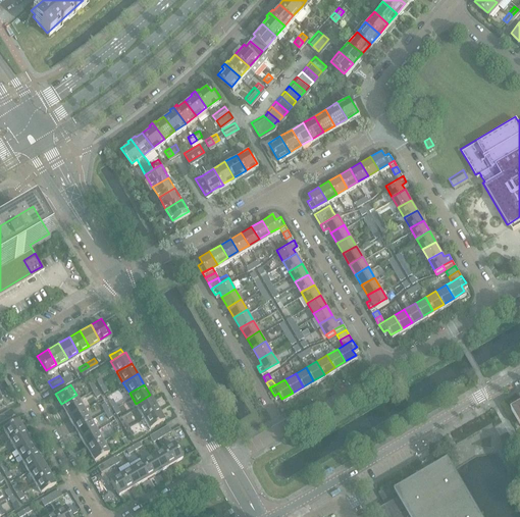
[(76,395),(61,404),(67,415),(83,406),(76,395)]
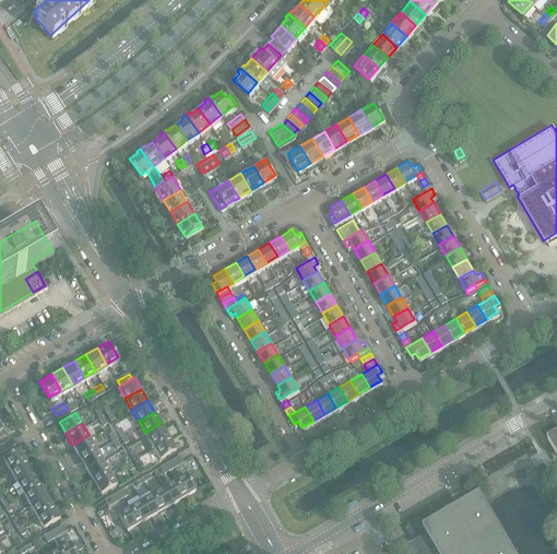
[(161,423),(145,433),(152,444),(167,435),(161,423)]
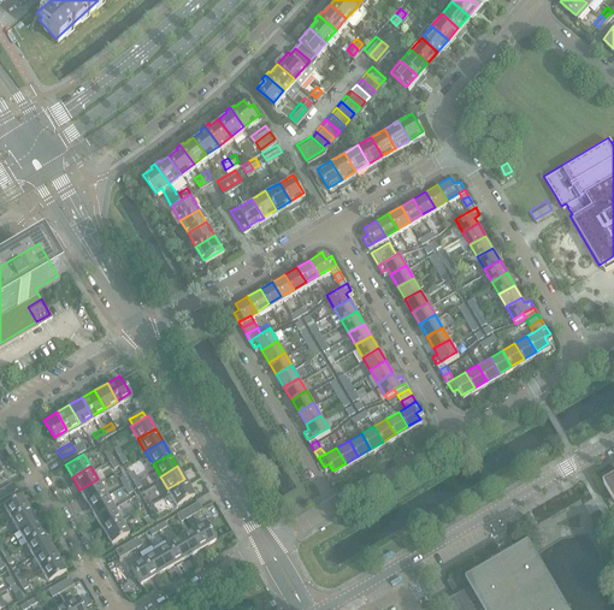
[(613,471),(601,479),(613,499),(613,498),(613,471)]
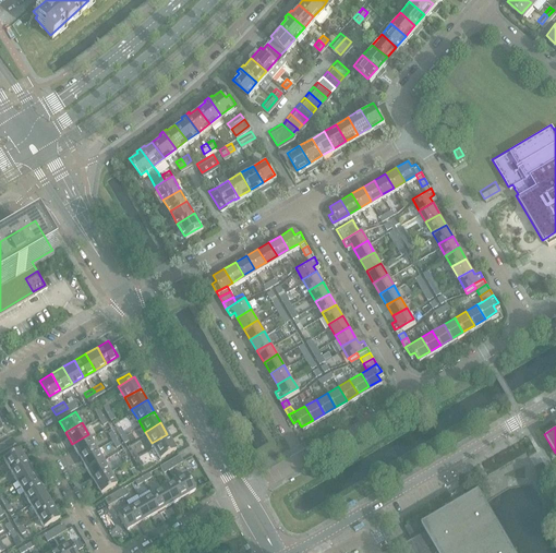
[(14,440),(11,434),(10,433),(0,439),(0,442),(2,446),(14,440)]
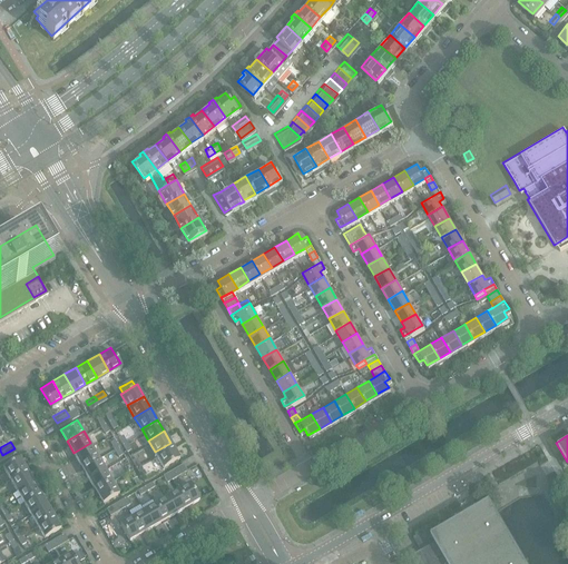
[(90,443),(74,453),(80,464),(97,454),(90,443)]
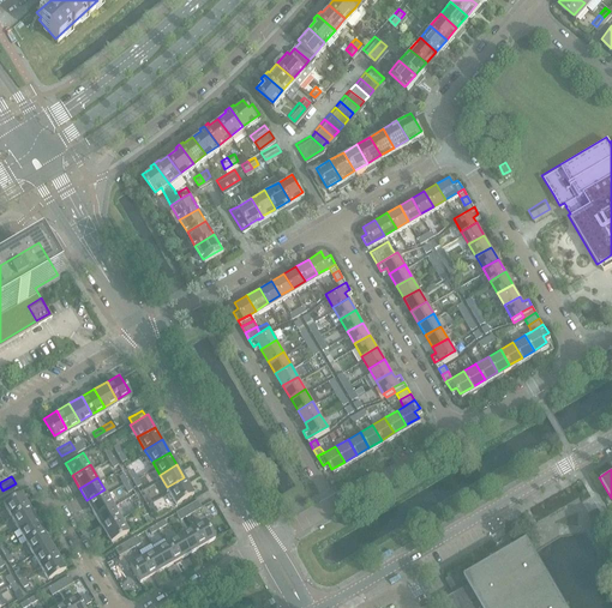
[(184,477),(167,487),(174,500),(192,489),(184,477)]
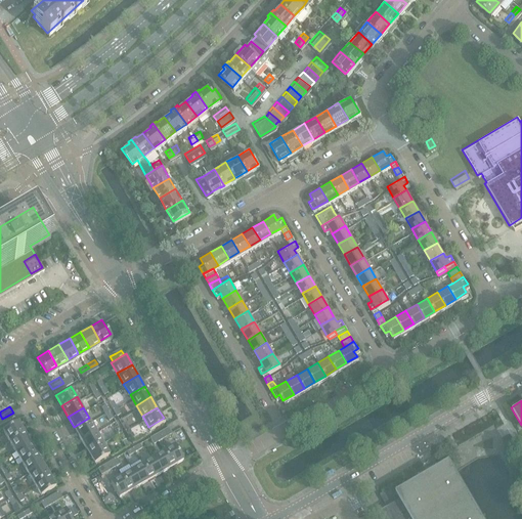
[(7,437),(23,428),(16,418),(1,426),(7,437)]
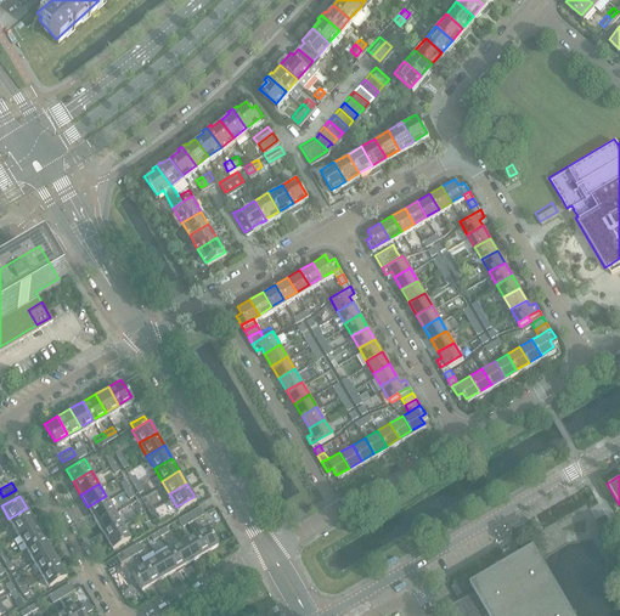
[(106,496),(88,507),(95,519),(113,509),(106,496)]
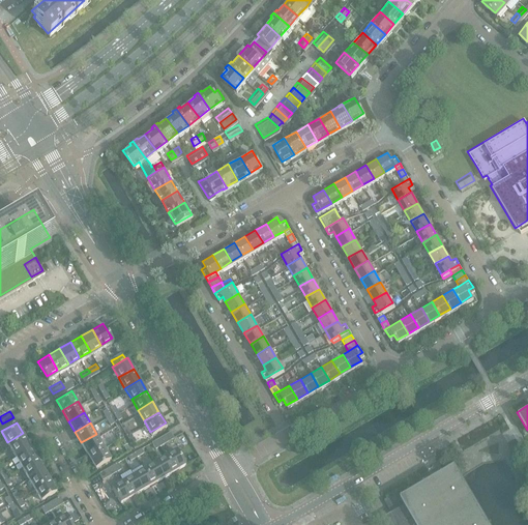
[(172,434),(169,428),(157,434),(162,440),(172,434)]
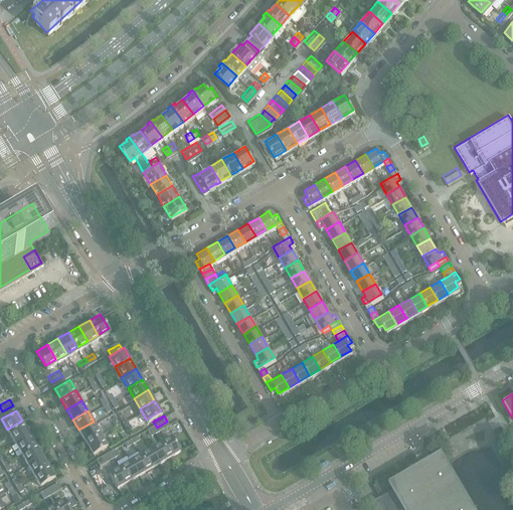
[(14,440),(28,432),(22,420),(7,430),(14,440)]
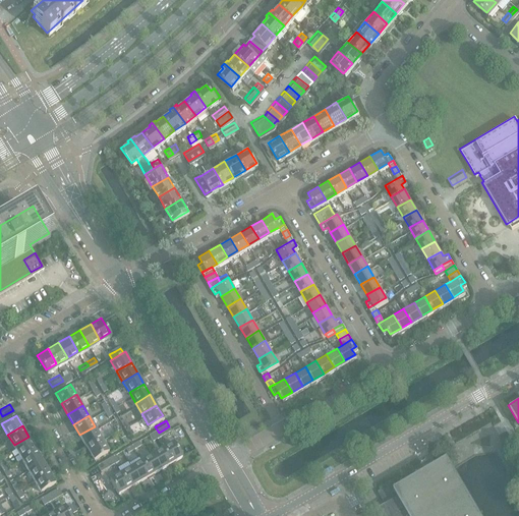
[(95,426),(79,435),(85,446),(101,437),(95,426)]
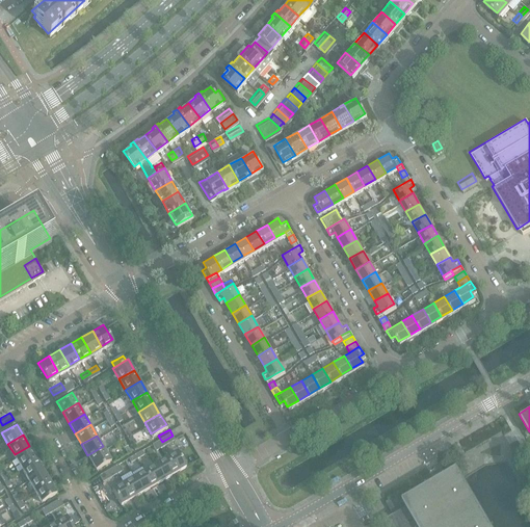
[(158,445),(154,447),(158,453),(162,451),(159,444),(158,445)]
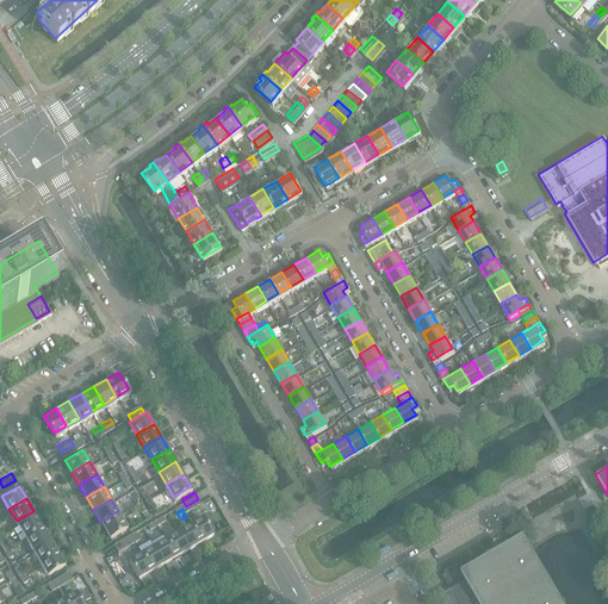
[(24,534),(41,523),(33,511),(17,521),(24,534)]
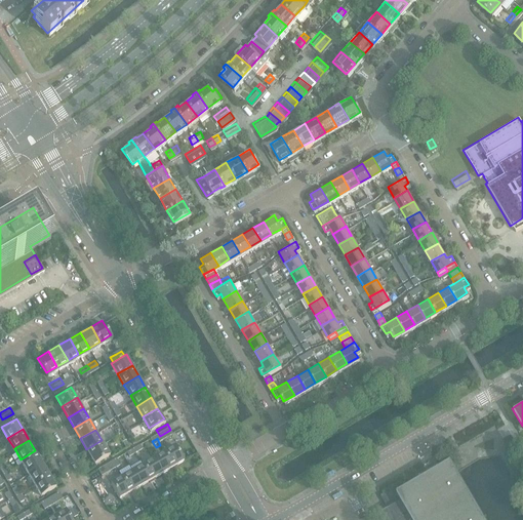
[(102,440),(86,449),(93,460),(108,451),(102,440)]
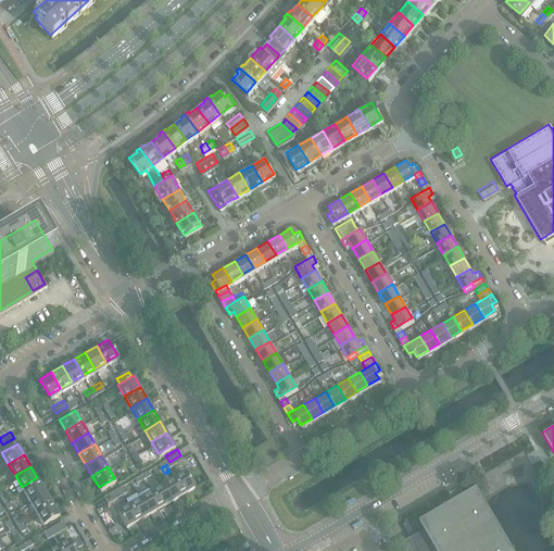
[(172,475),(181,490),(192,484),(184,468),(172,475)]
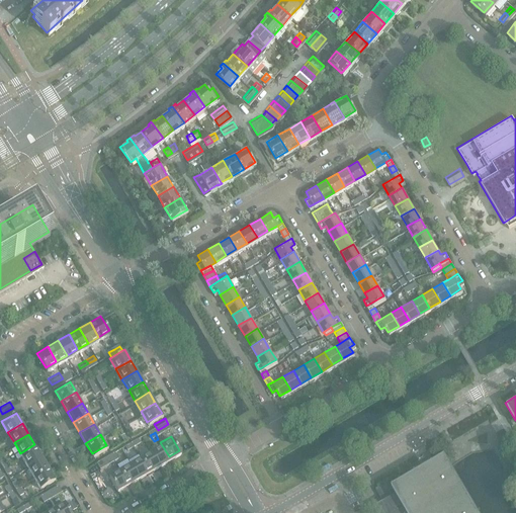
[(169,456),(160,442),(150,448),(158,462),(169,456)]
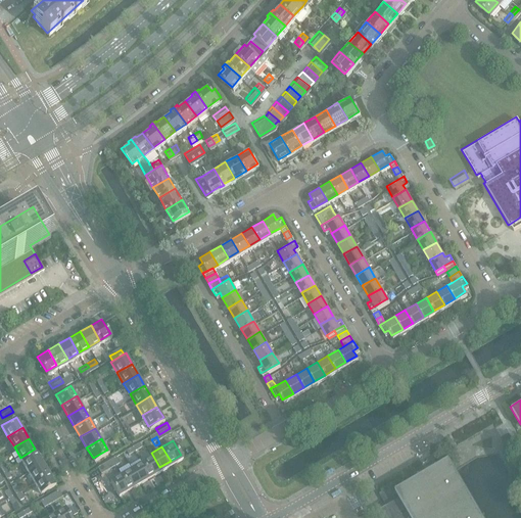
[(429,450),(428,446),(417,454),(419,456),(421,459),(423,458),(425,462),(430,459),(429,457),(432,455),(431,453),(429,450)]
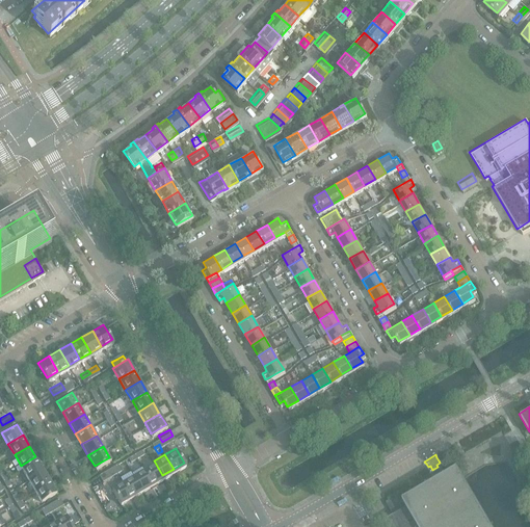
[(27,477),(43,468),(35,456),(21,466),(27,477)]
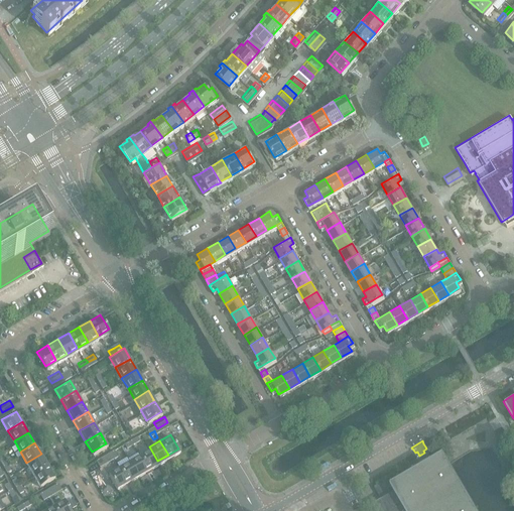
[(157,461),(149,446),(138,453),(147,468),(157,461)]
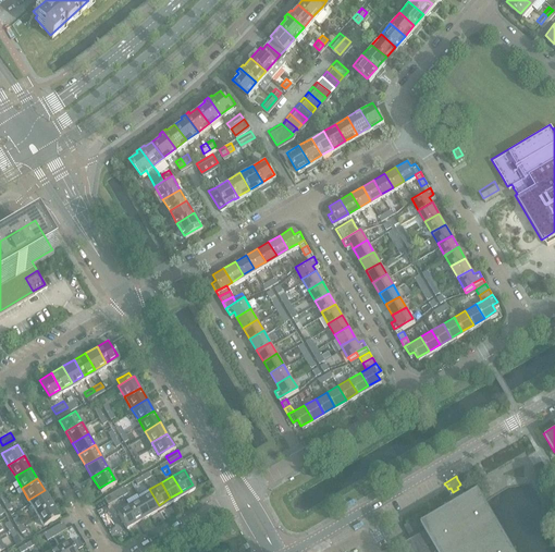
[(102,493),(106,500),(106,501),(118,493),(113,487),(102,493)]
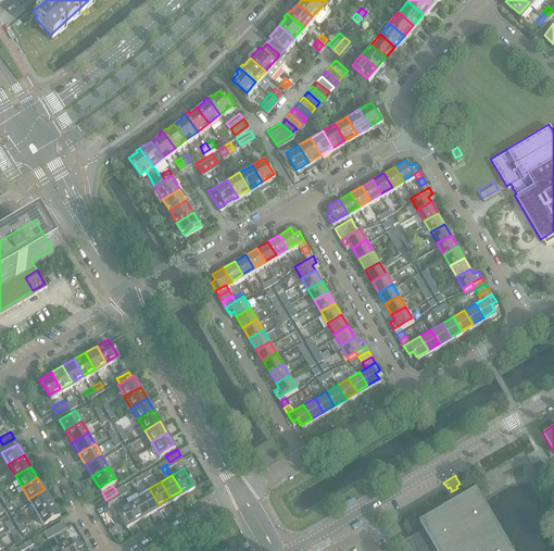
[(159,504),(149,488),(138,495),(148,511),(159,504)]
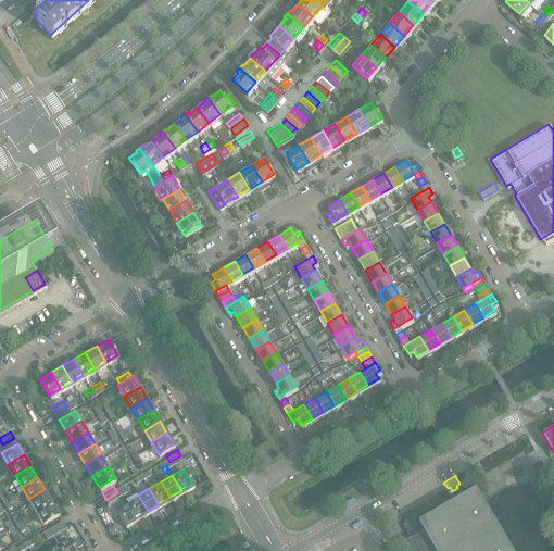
[(35,510),(51,500),(45,489),(28,499),(35,510)]
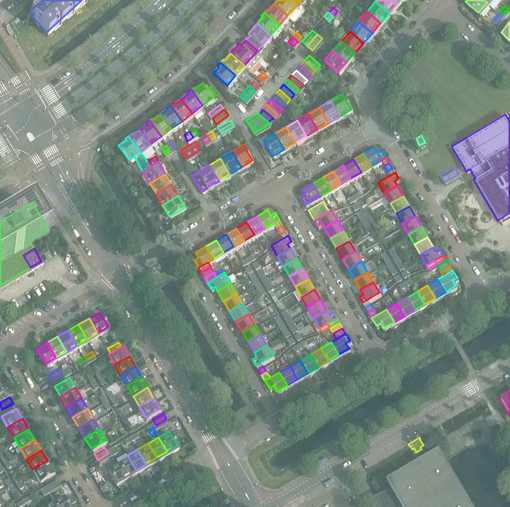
[(136,470),(127,455),(117,461),(125,476),(136,470)]
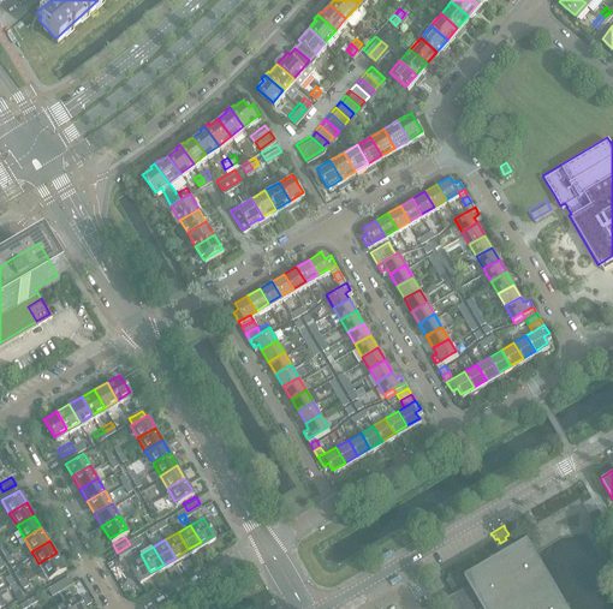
[(484,553),(489,561),(499,555),(494,547),(484,553)]
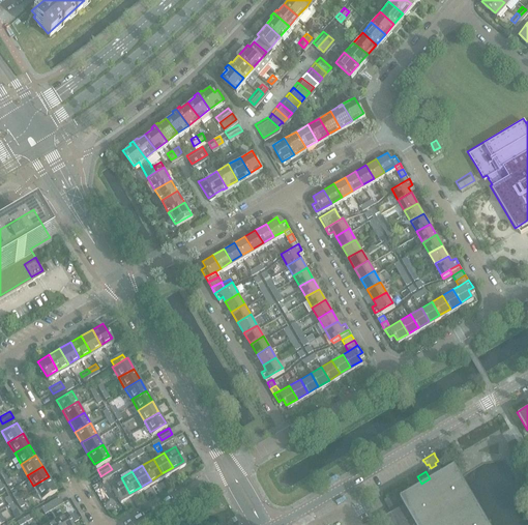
[(49,476),(33,486),(39,497),(55,488),(49,476)]
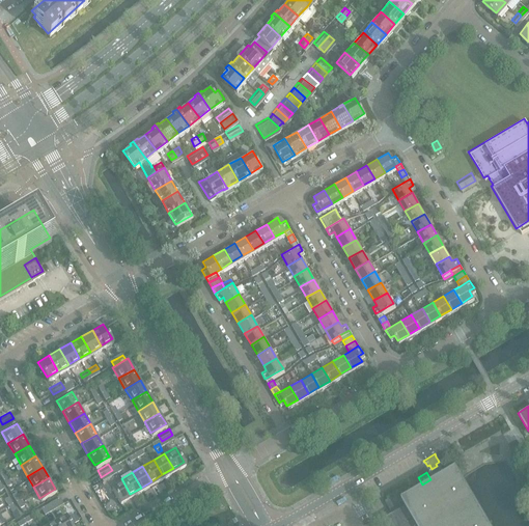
[(130,494),(121,478),(110,485),(119,500),(130,494)]
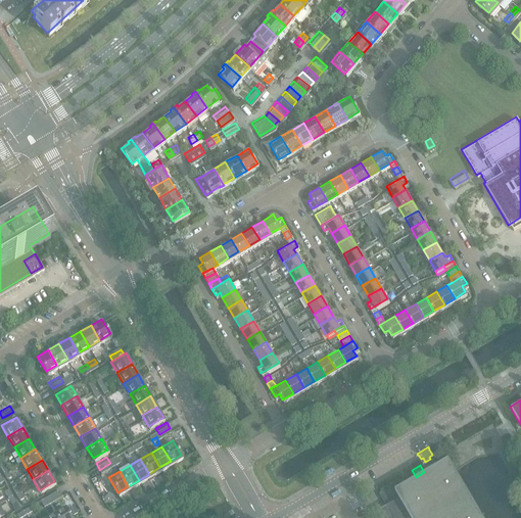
[(60,492),(57,487),(57,486),(46,492),(50,499),(60,492)]
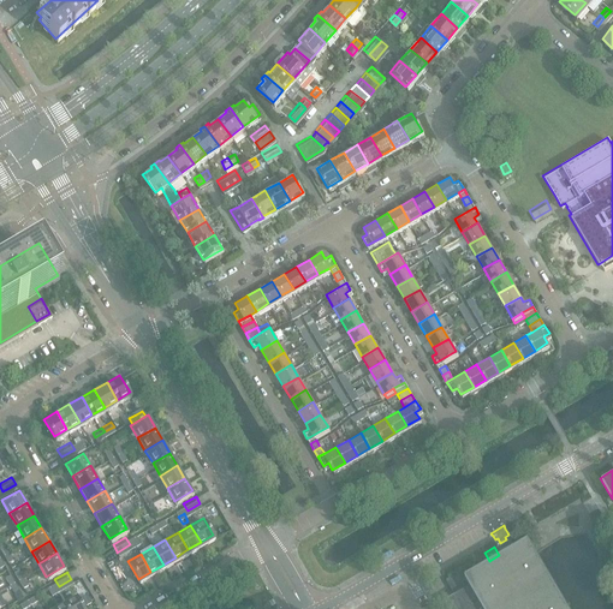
[(89,598),(85,590),(77,595),(82,602),(89,598)]
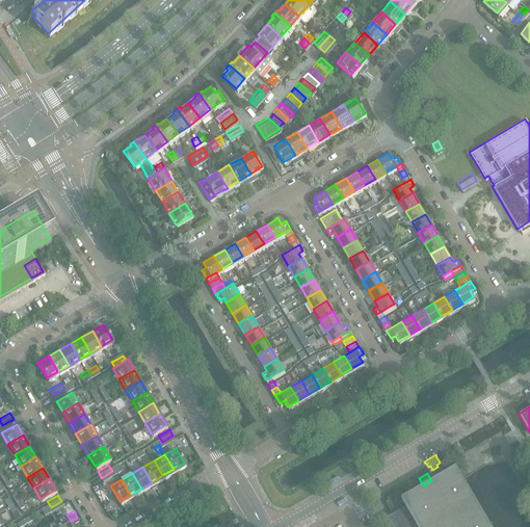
[(53,519),(57,526),(73,526),(64,512),(53,519)]
